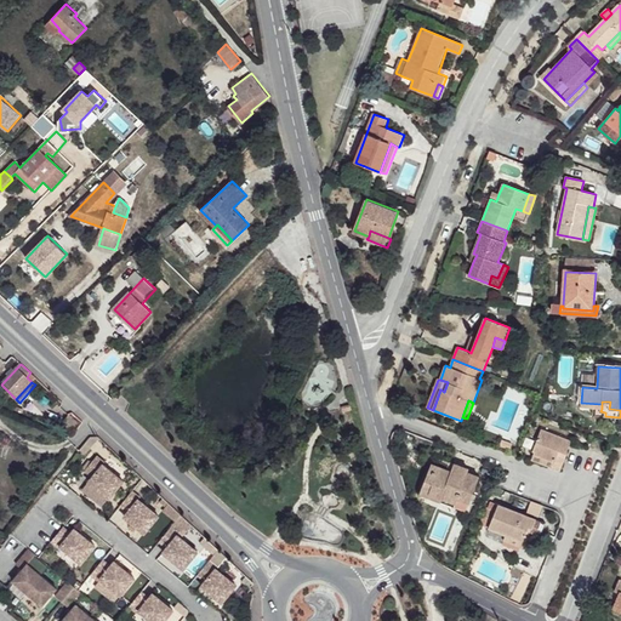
[(75,425),(69,419),(63,426),(69,432),(75,425)]
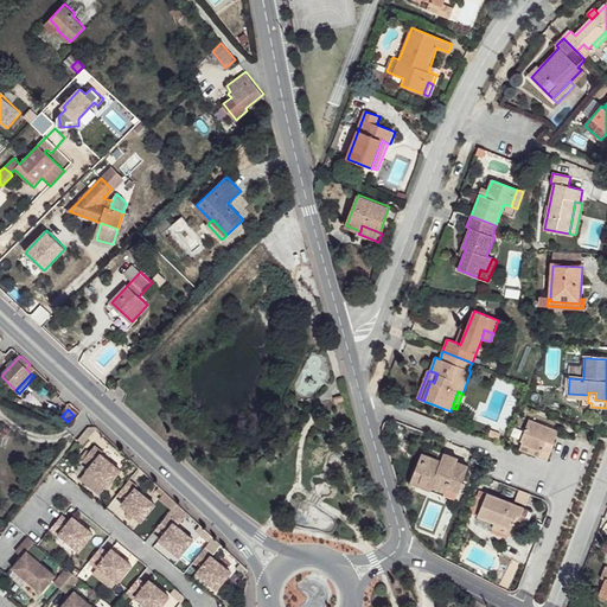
[(523,442),(522,445),(542,453),(540,458),(548,461),(558,432),(530,420),(522,442),(523,442)]
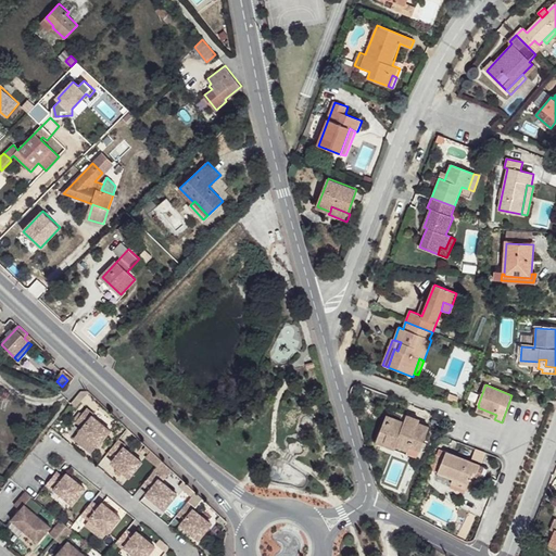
[(459,400),(449,394),(446,400),(457,405),(459,400)]
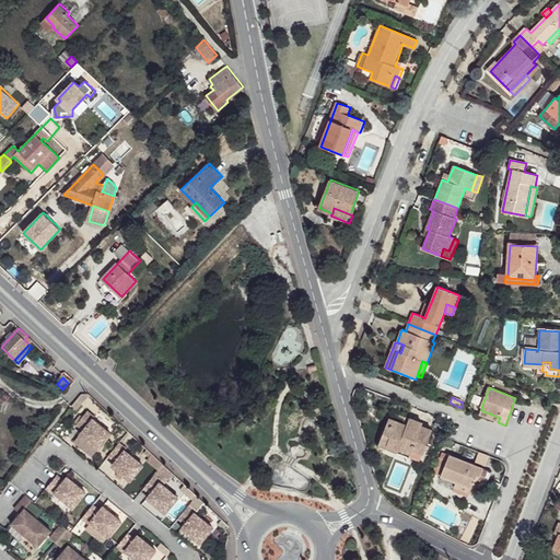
[(95,416),(88,409),(77,422),(83,428),(80,432),(98,447),(112,432),(93,418),(95,416)]
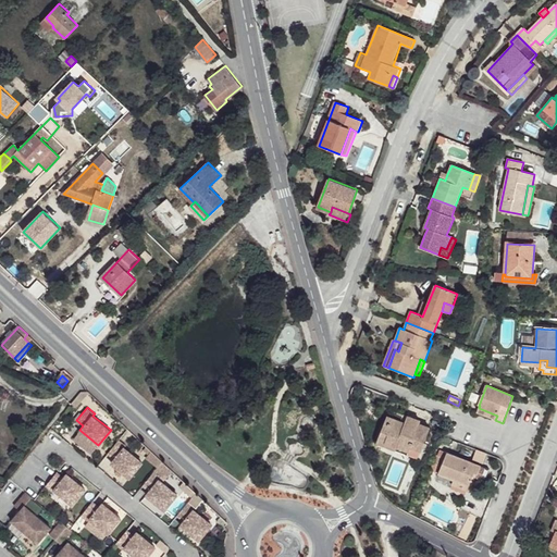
[(479,408),(478,412),(495,420),(497,416),(479,408)]
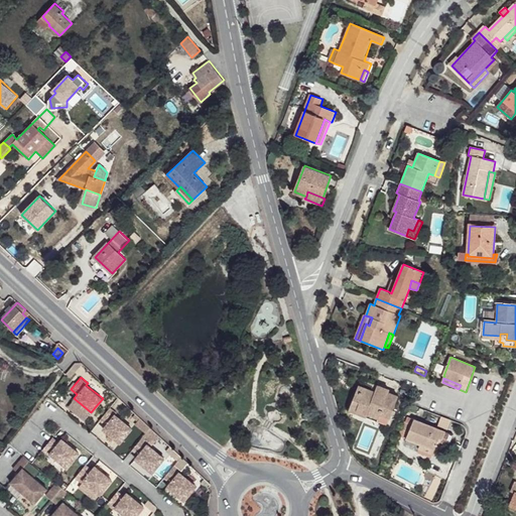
[(390,417),(399,396),(389,392),(390,390),(379,385),(375,391),(360,385),(351,407),(369,413),(379,417),(381,414),(390,417)]
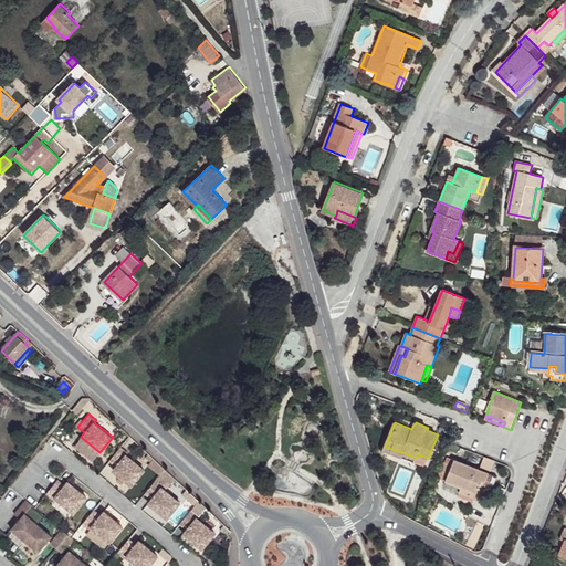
[(128,452),(121,446),(109,459),(117,465),(114,469),(132,484),(145,469),(127,454),(128,452)]
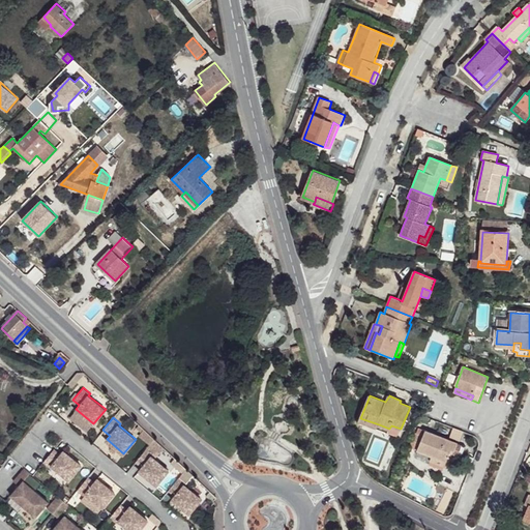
[(388,433),(389,429),(360,418),(359,421),(388,433)]
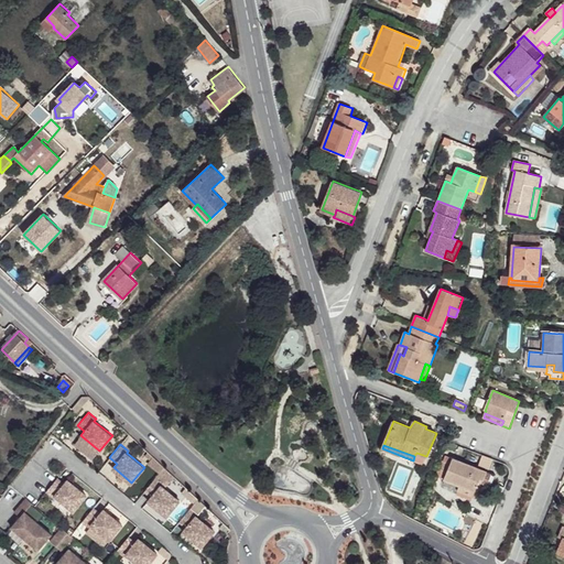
[(414,456),(413,461),(427,465),(433,449),(430,448),(426,456),(416,453),(414,456)]
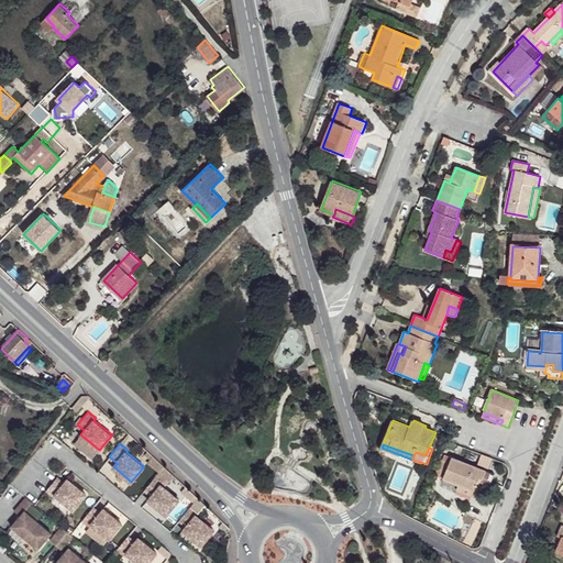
[(444,478),(459,485),(475,492),(481,477),(483,478),(486,471),(453,457),(444,478)]
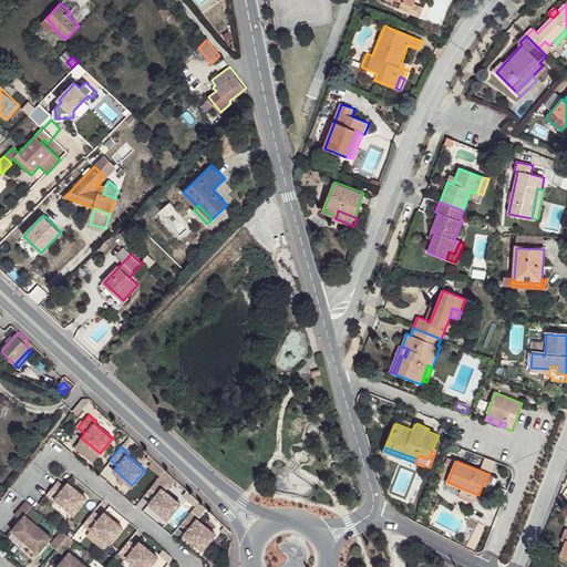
[(500,477),(490,474),(486,482),(485,485),(491,486),(494,485),(495,485),(496,485),(500,477)]
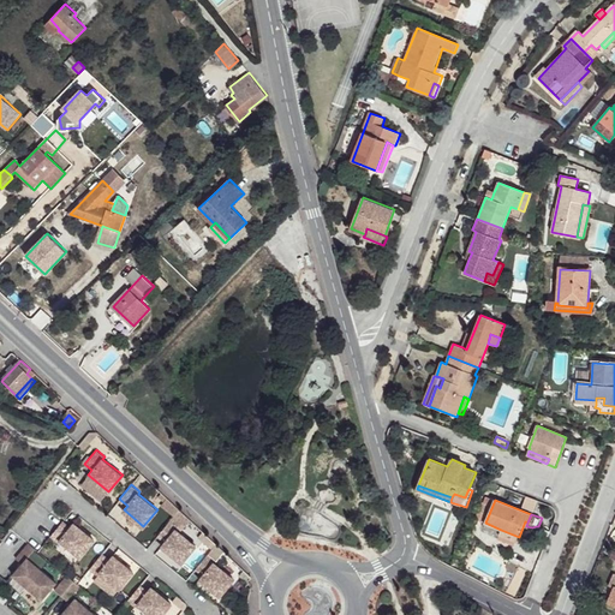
[(178,527),(171,520),(159,535),(166,541),(162,545),(181,562),(196,545),(177,529),(178,527)]
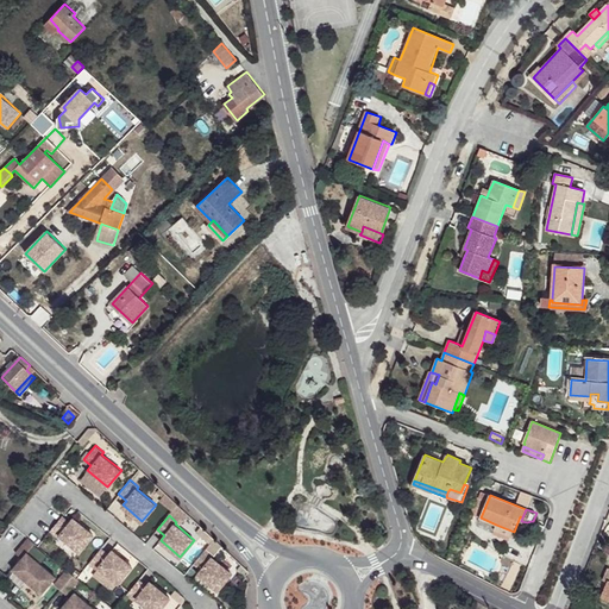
[(62,516),(50,531),(58,537),(61,534),(80,551),(93,534),(74,518),(70,522),(62,516)]
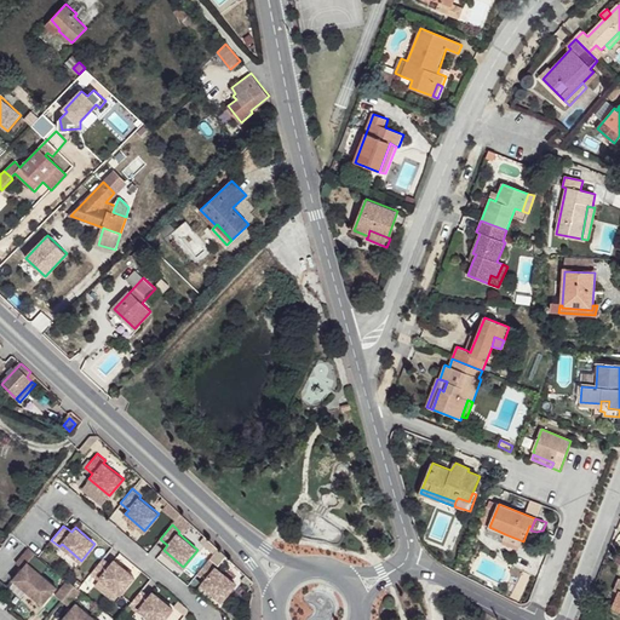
[(521,546),(523,541),(505,534),(504,539),(521,546)]
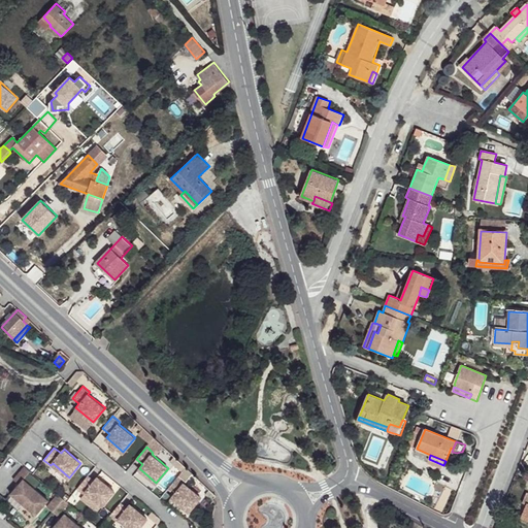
[(25,465),(13,479),(19,483),(24,477),(30,470),(25,465)]
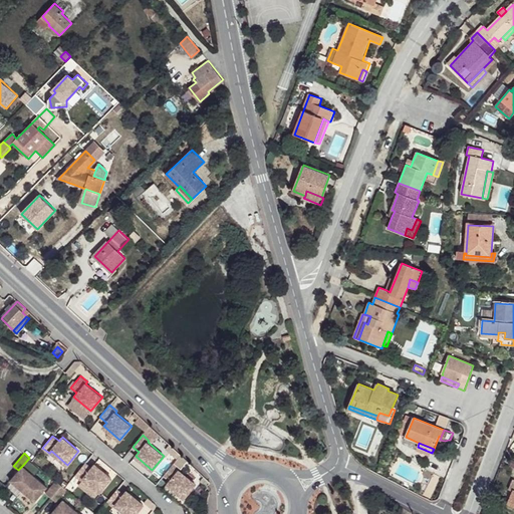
[(85,463),(75,475),(82,480),(83,478),(100,492),(111,478),(95,464),(91,468),(85,463)]
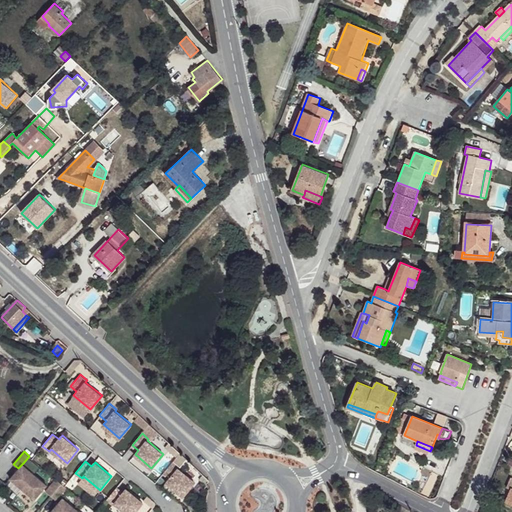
[(173,461),(163,473),(169,478),(166,482),(183,496),(195,482),(178,468),(180,466),(173,461)]
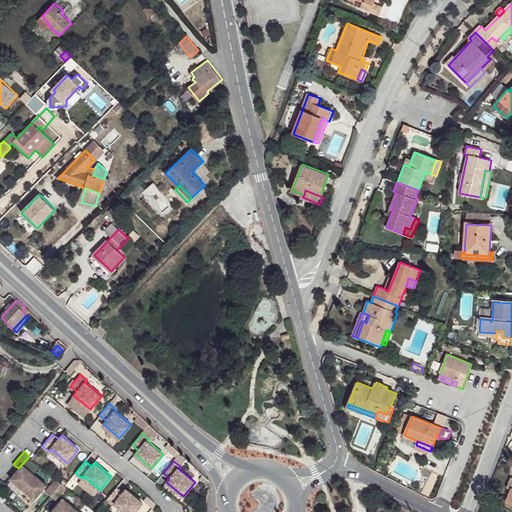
[(18,468),(10,478),(35,499),(47,485),(23,463),(18,468)]
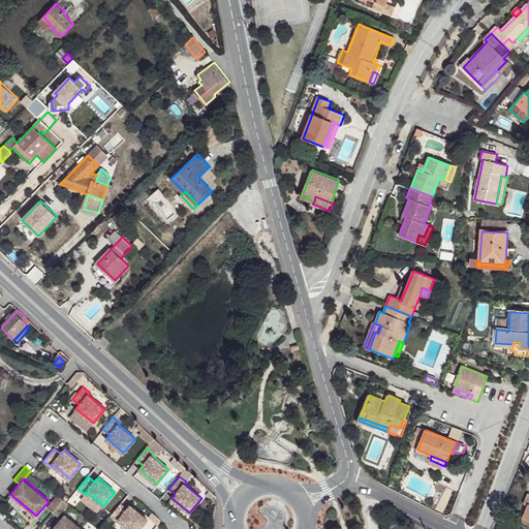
[(68,502),(57,493),(45,505),(57,516),(68,502)]
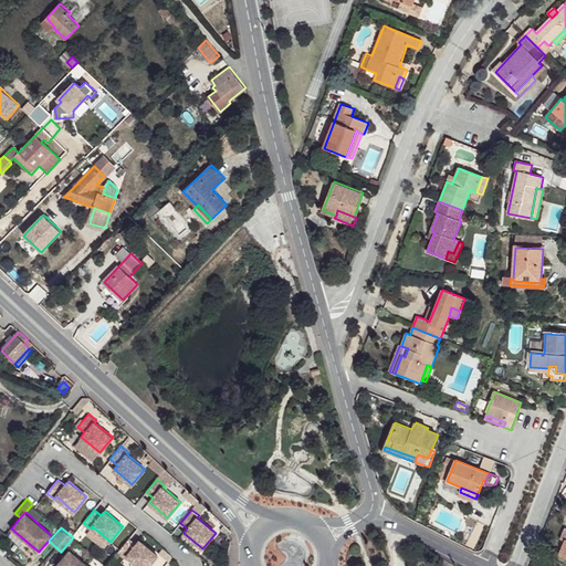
[(126,555),(136,544),(129,538),(118,552),(125,557),(126,555)]
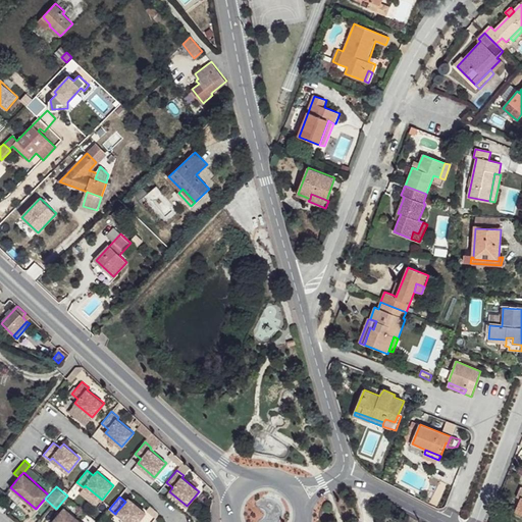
[(128,498),(116,512),(128,521),(136,521),(145,512),(128,498)]
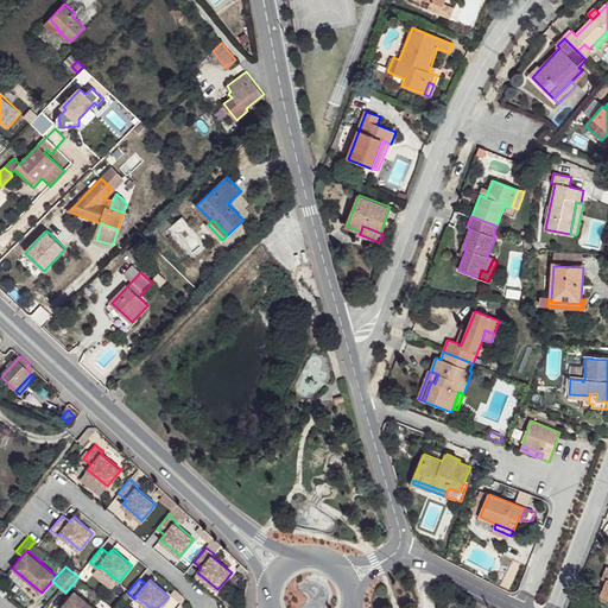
[(94,607),(73,590),(58,607),(94,607)]
